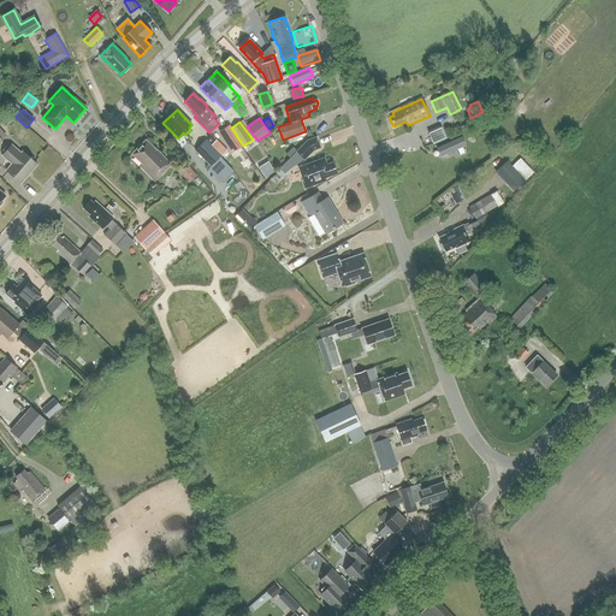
[(243,146),(231,128),(229,125),(218,132),(232,153),(242,146),(243,147),(243,146)]
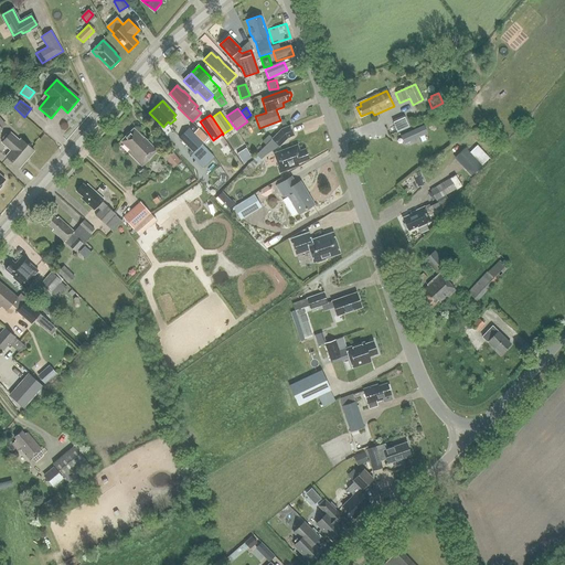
[(400,131),(412,126),(406,115),(394,121),(400,131)]
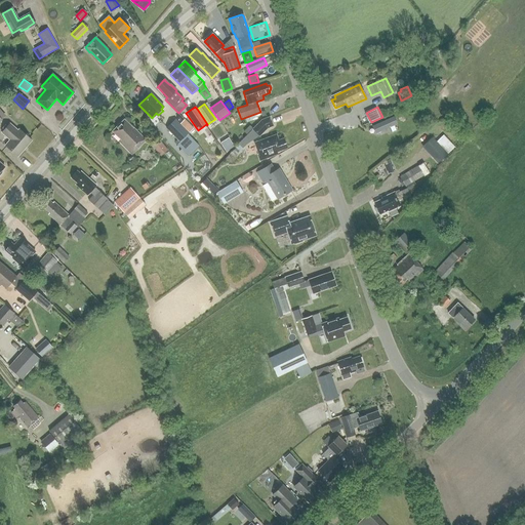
[(273,126),(269,117),(261,120),(252,129),(246,134),(238,144),(242,148),(247,144),(259,135),(267,128),(273,126)]
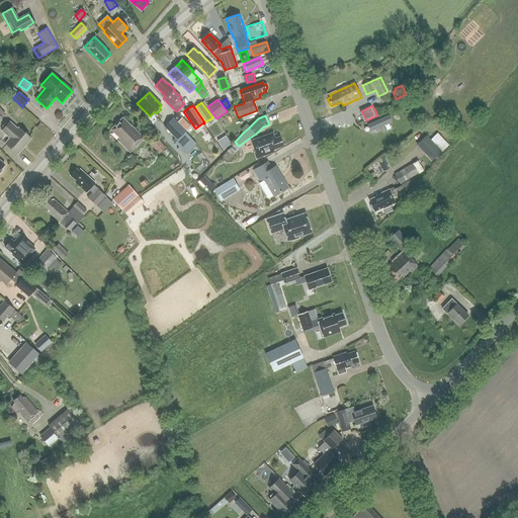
[(389,115),(367,124),(371,132),(392,122),(389,115)]
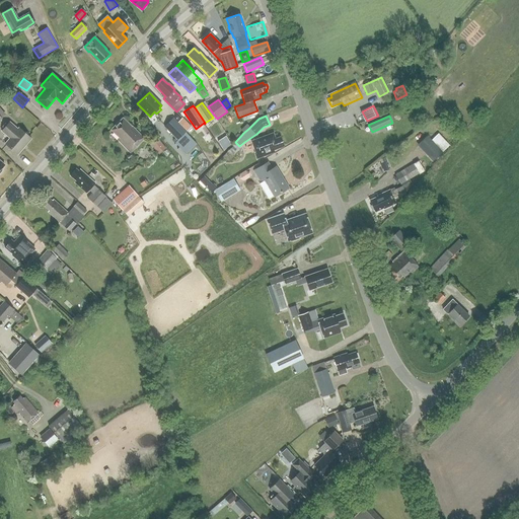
[(130,153),(144,140),(123,118),(110,130),(119,138),(118,140),(130,153)]
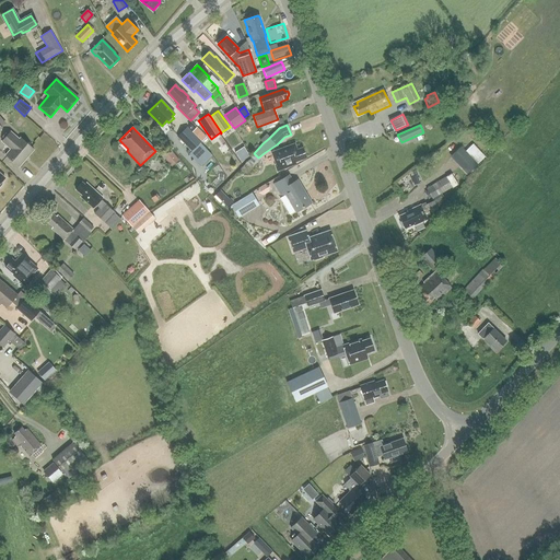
[(212,155),(200,143),(201,141),(187,127),(177,136),(189,149),(187,151),(195,160),(201,166),(212,155)]
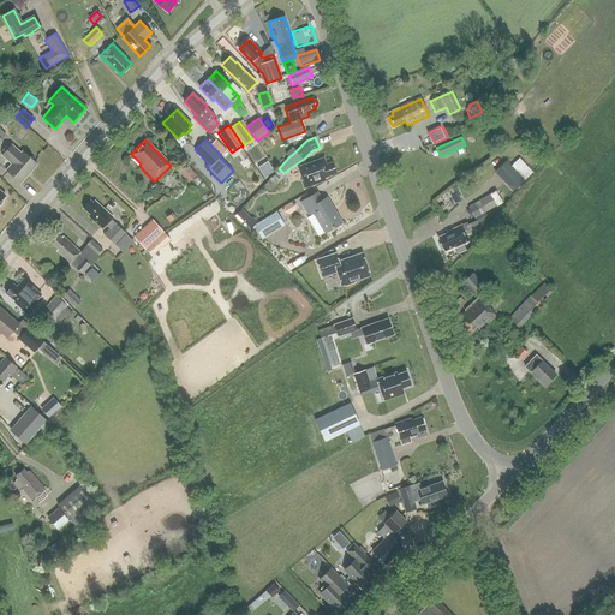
[(22,151),(22,153),(11,144),(1,155),(11,163),(6,171),(21,184),(37,165),(22,151)]
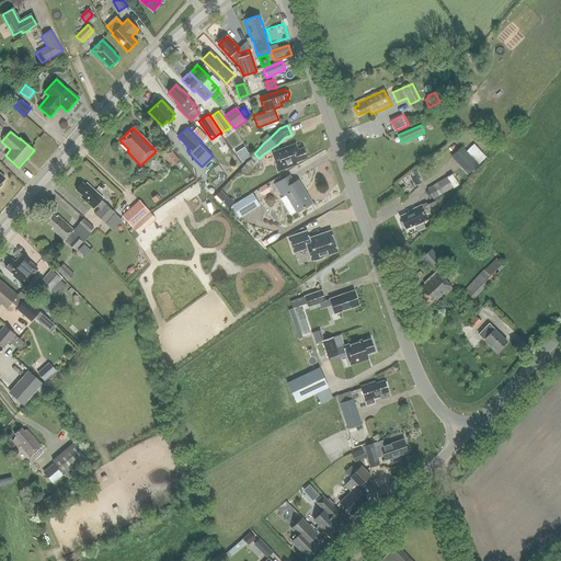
[(477,161),(485,156),(477,142),(469,148),(477,161)]
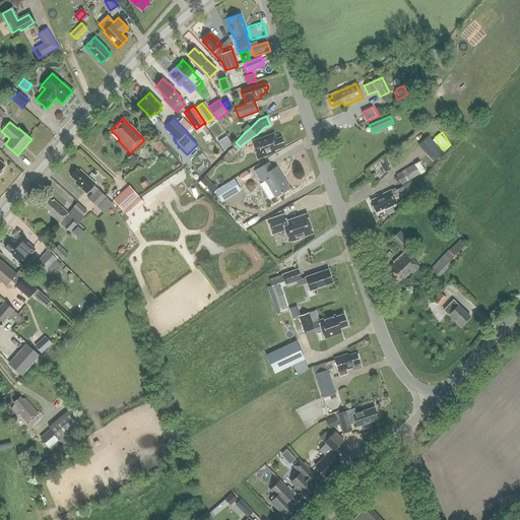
[(275,139),(273,133),(252,141),(256,152),(255,152),(257,159),(275,152),(274,150),(284,146),(280,137),(275,139)]
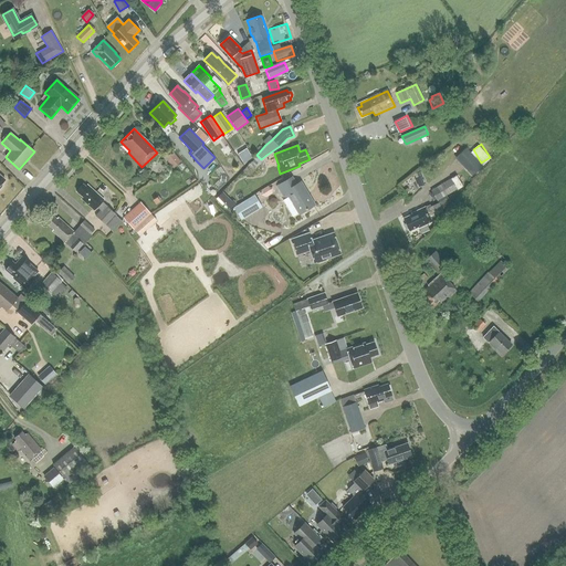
[(252,158),(245,148),(238,154),(244,164),(252,158)]
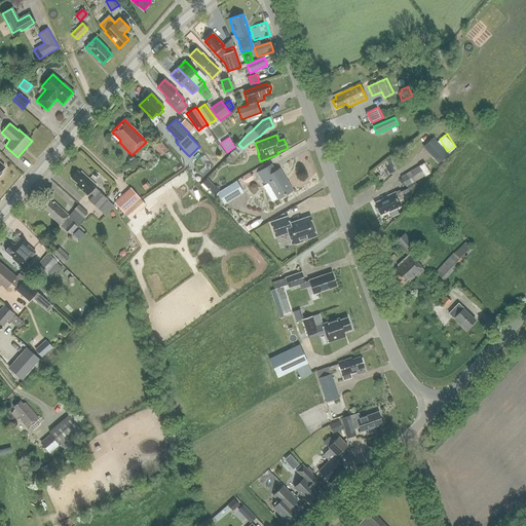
[(422,147),(438,164),(449,154),(433,138),(422,147)]
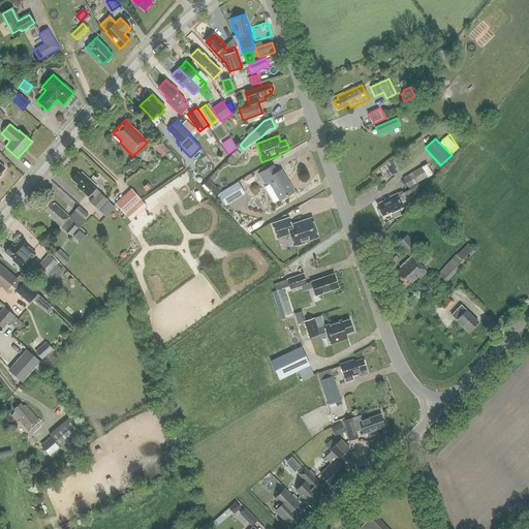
[(153,147),(161,156),(168,151),(160,141),(153,147)]
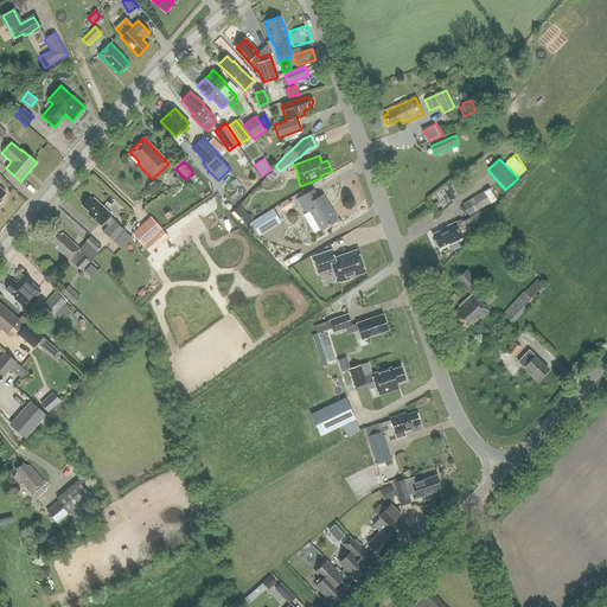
[(462,204),(468,216),(490,203),(491,204),(497,200),(489,187),(462,204)]
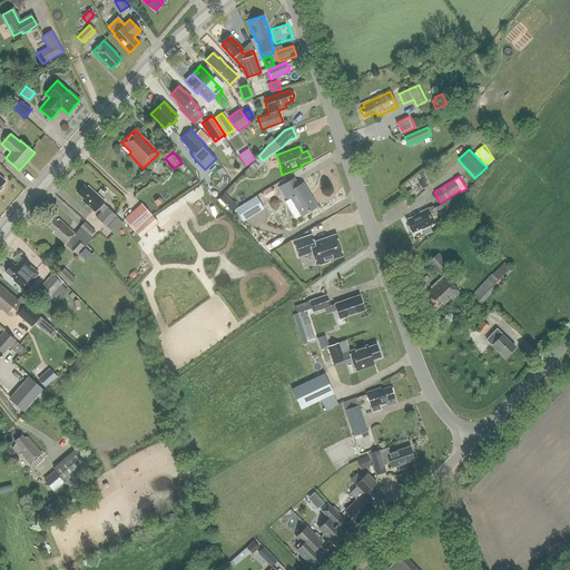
[(294,178),(279,187),(287,200),(297,218),(302,216),(316,206),(303,184),(298,186),(294,178)]
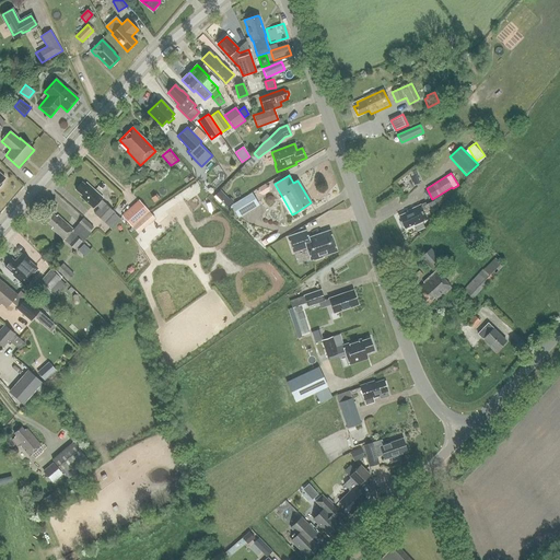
[(105,223),(115,212),(101,200),(103,198),(86,183),(84,185),(82,183),(76,189),(82,196),(81,197),(93,208),(96,205),(100,208),(94,213),(105,223)]
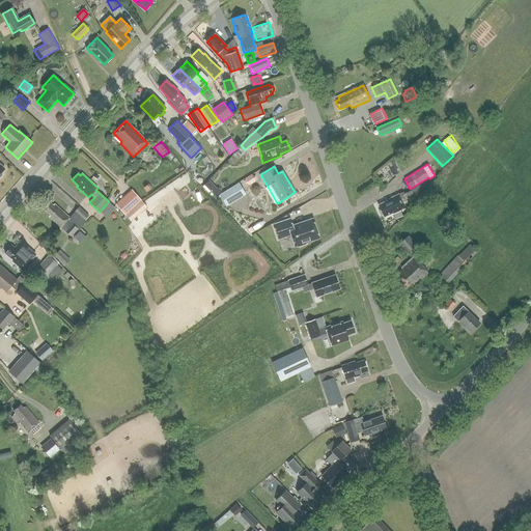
[(245,178),(245,184),(249,186),(255,182),(255,176),(251,174),(245,178)]
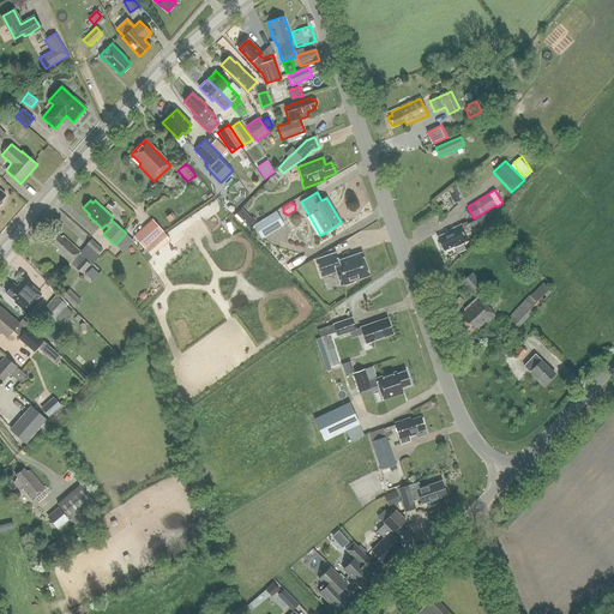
[(238,215),(251,224),(256,218),(242,209),(238,215)]
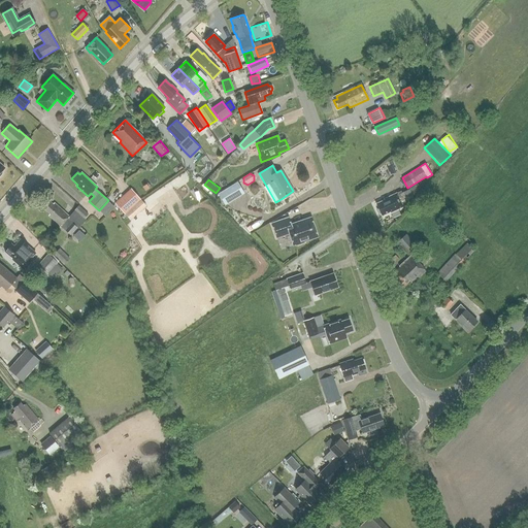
[(242,192),(236,183),(229,187),(235,196),(242,192)]
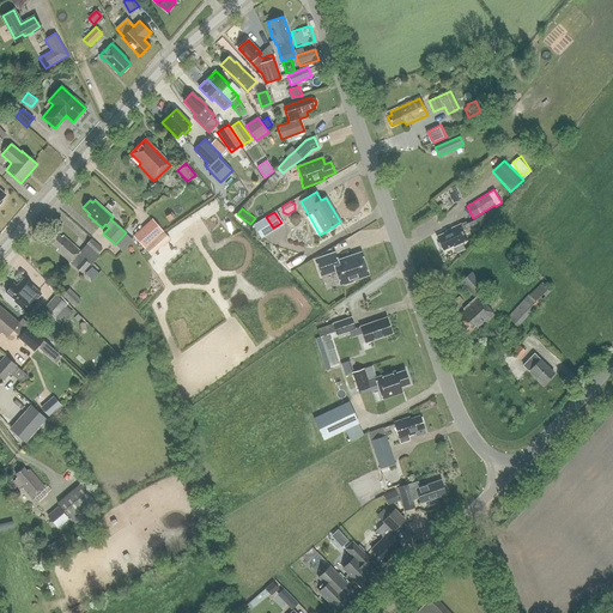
[(487,217),(484,212),(475,217),(478,222),(487,217)]
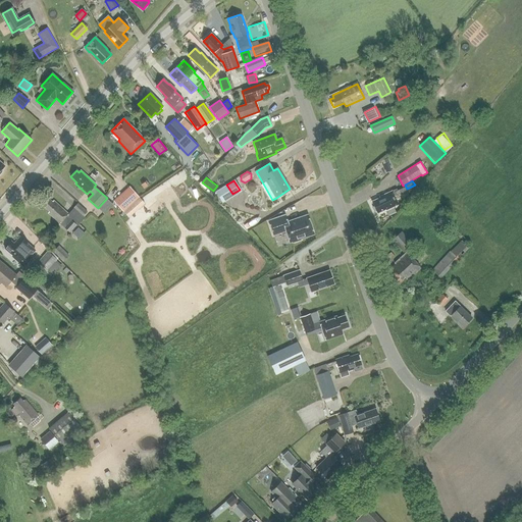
[(128,187),(113,201),(123,212),(139,198),(128,187)]
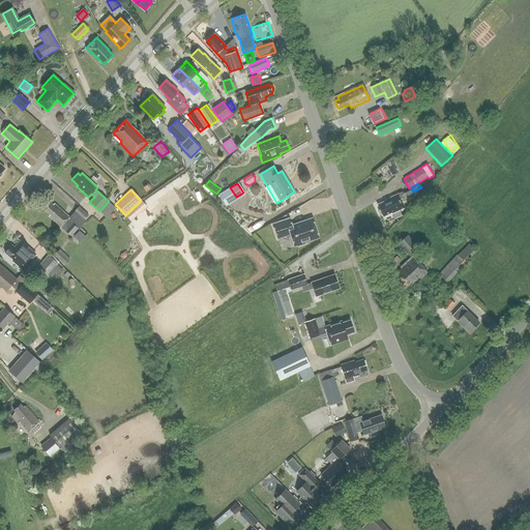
[(404,206),(407,205),(406,202),(414,198),(410,190),(403,194),(403,192),(385,200),(385,202),(378,205),(382,215),(390,212),(390,213),(405,207),(404,206)]
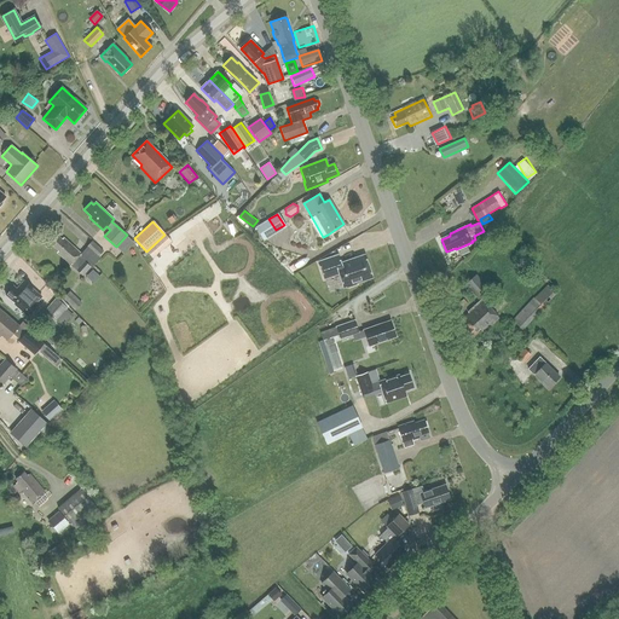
[(70,266),(71,265),(81,254),(63,237),(62,239),(58,237),(51,244),(58,252),(57,253),(70,266)]
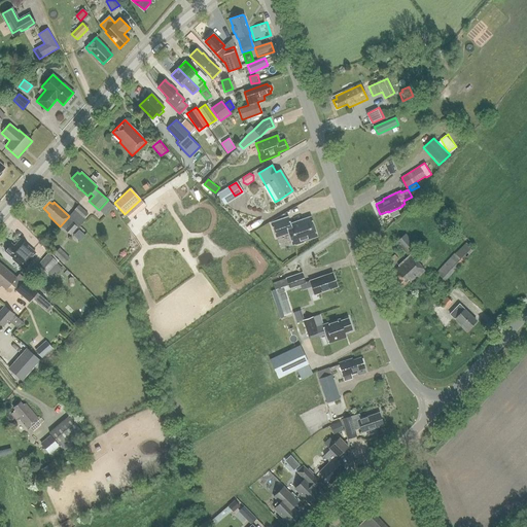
[(74,210),(83,219),(88,214),(78,205),(74,210)]
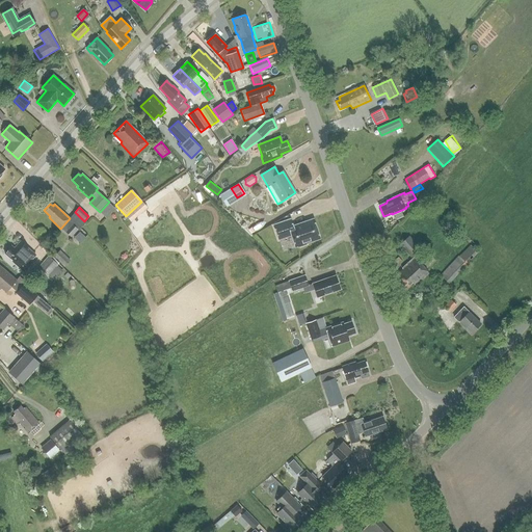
[(85,221),(84,221),(75,212),(70,218),(61,228),(71,237),(85,221)]
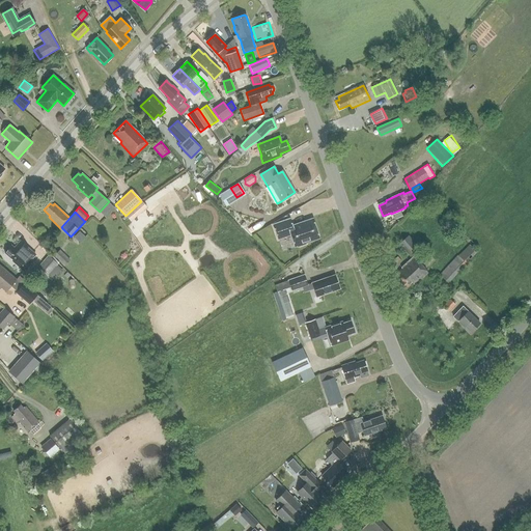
[(312,219),(291,226),(289,220),(274,225),(278,239),(291,234),(295,246),(297,246),(298,247),(306,244),(305,243),(318,238),(312,219)]
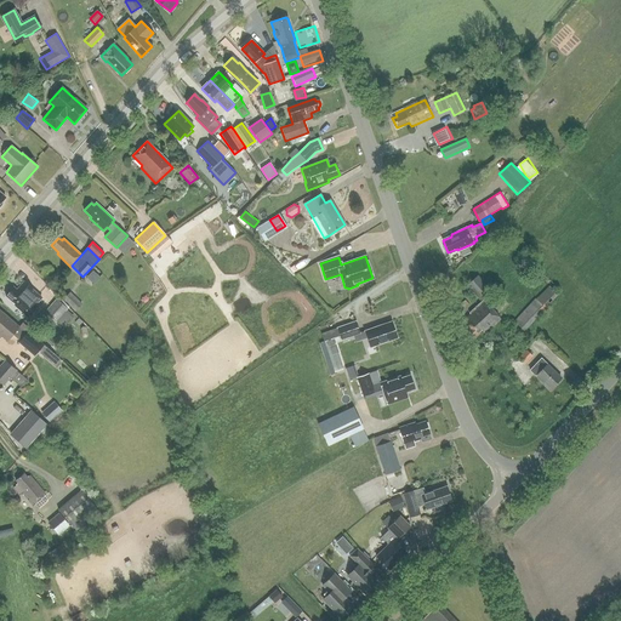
[(89,278),(95,283),(101,274),(95,269),(89,278)]
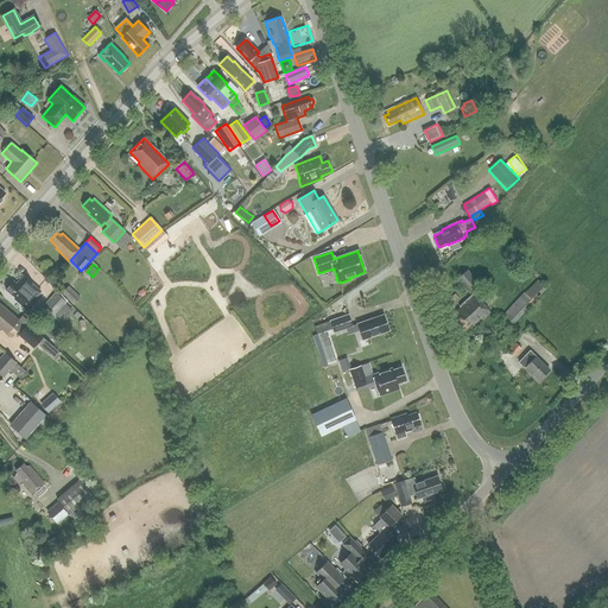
[(456,279),(470,295),(458,306),(460,306),(454,312),(451,315),(458,322),(455,325),(462,333),(472,324),(474,327),(489,311),(473,293),(481,285),(467,270),(456,279)]
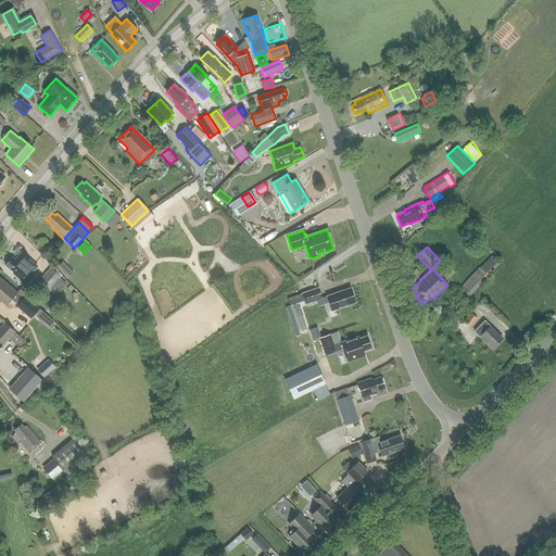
[(38,266),(28,258),(22,252),(15,260),(12,257),(5,264),(14,272),(13,274),(25,285),(34,275),(33,273),(38,266)]
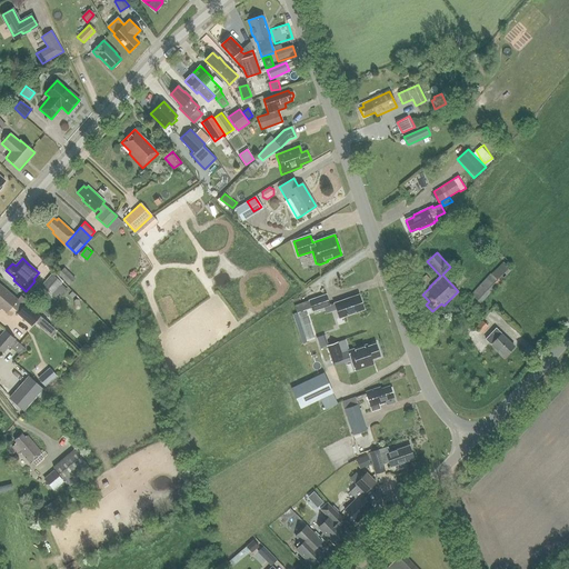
[(479,303),(511,270),(502,262),(490,275),(489,275),(470,295),(479,303)]
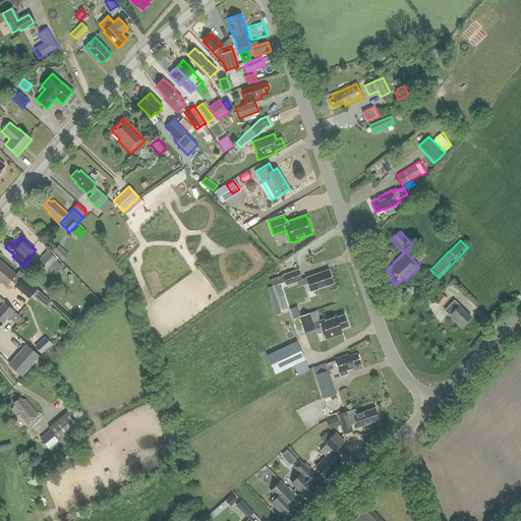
[(60,261),(61,259),(65,255),(57,246),(52,251),(60,261)]
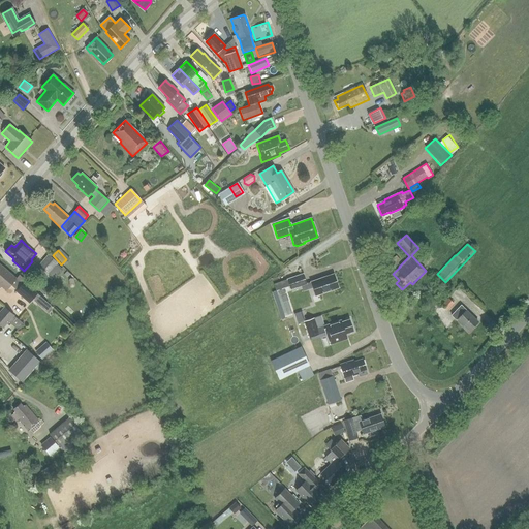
[(56,265),(58,263),(48,254),(38,266),(48,274),(49,273),(52,276),(59,268),(56,265)]
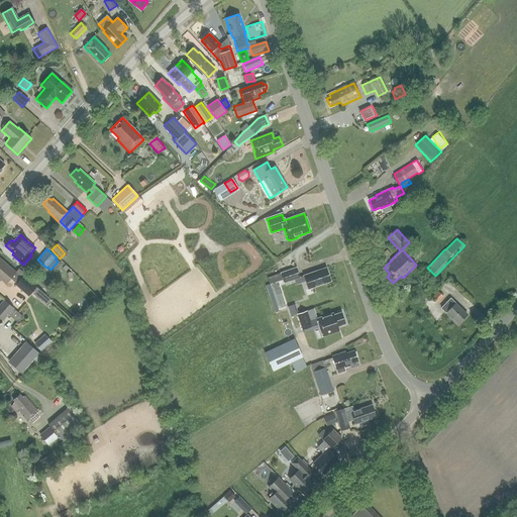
[(379,257),(383,263),(387,259),(383,254),(379,257)]
